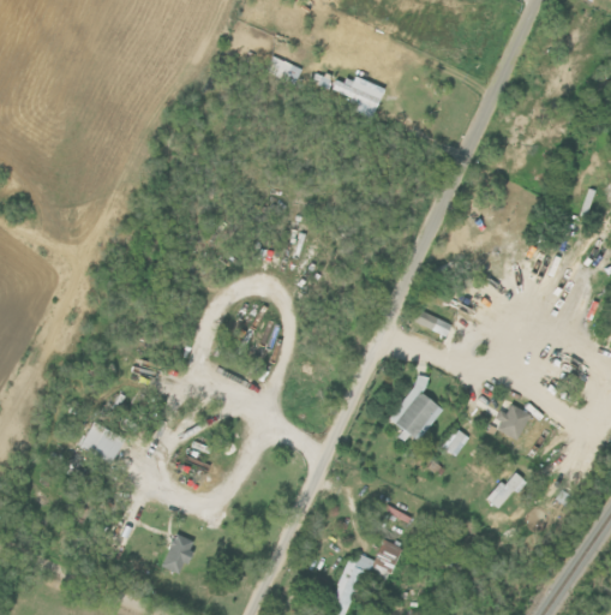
[(337,78),(333,91),(360,101),(355,112),(375,119),(385,87),(355,77),(353,83),(337,78)]
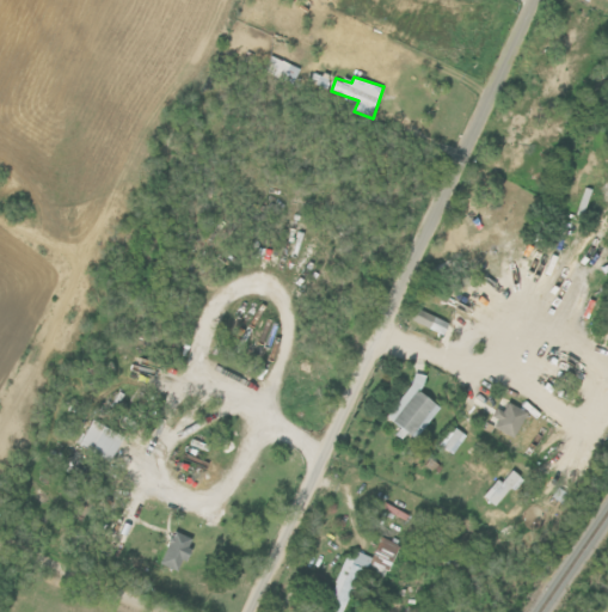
[(449,324),(418,308),(412,319),(443,335),(449,324)]
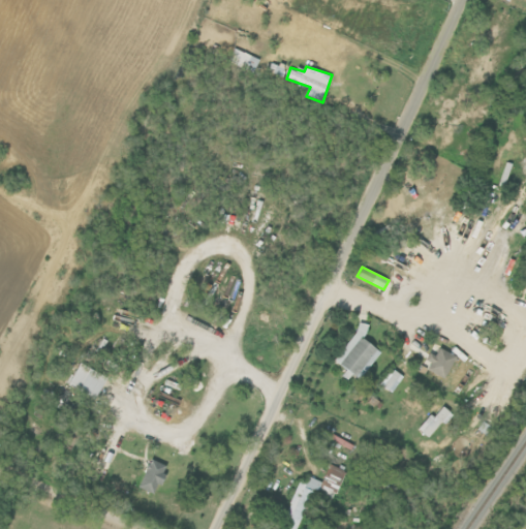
[(427,369),(445,379),(457,356),(438,347),(427,369)]
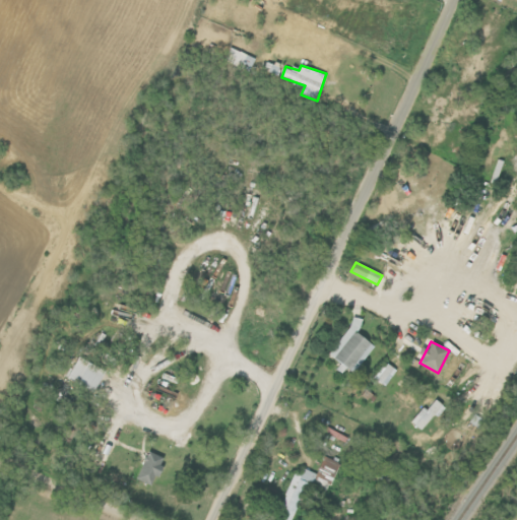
[(68,380),(95,392),(105,370),(77,358),(68,380)]
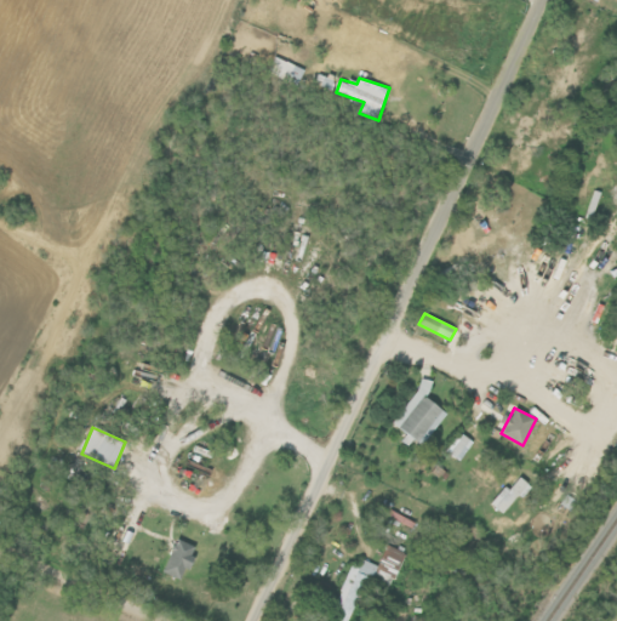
[(462,461),(474,442),(461,432),(447,451),(462,461)]
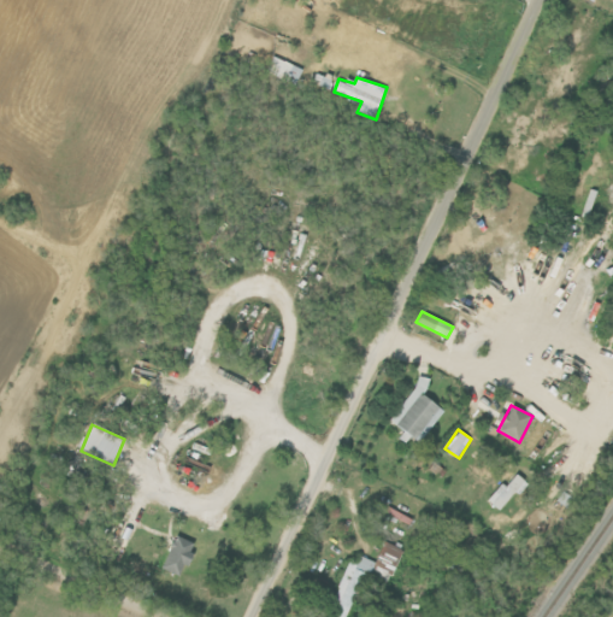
[(525,481),(516,474),(493,505),(502,512),(525,481)]
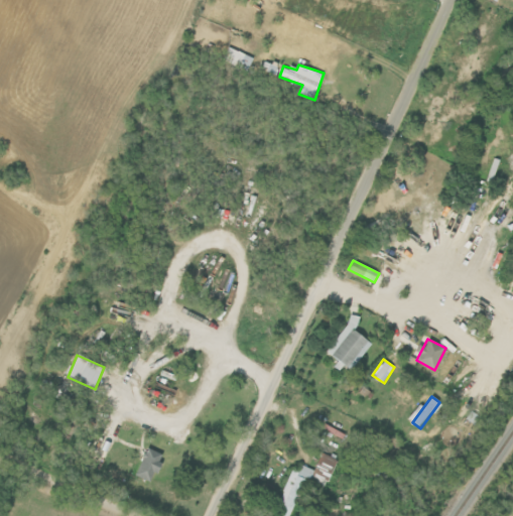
[(152,483),(163,455),(147,448),(136,476),(152,483)]
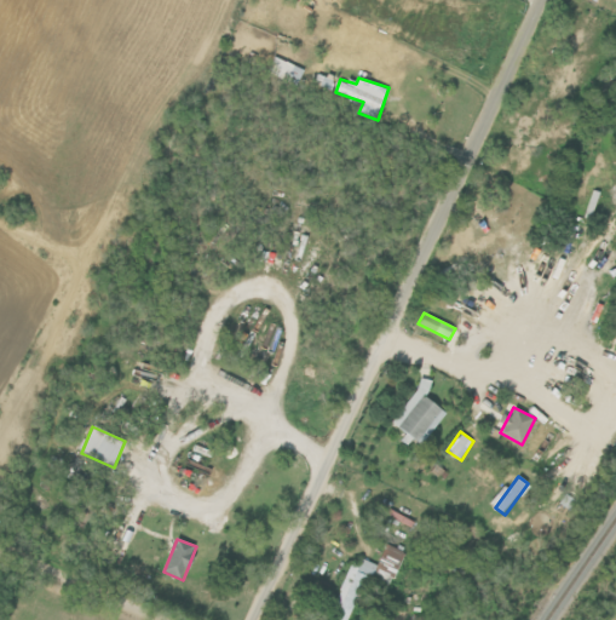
[(351,619),(367,577),(393,585),(406,551),(387,544),(380,564),(363,558),(361,567),(351,563),(337,603),(341,606),(335,619),(351,619)]
